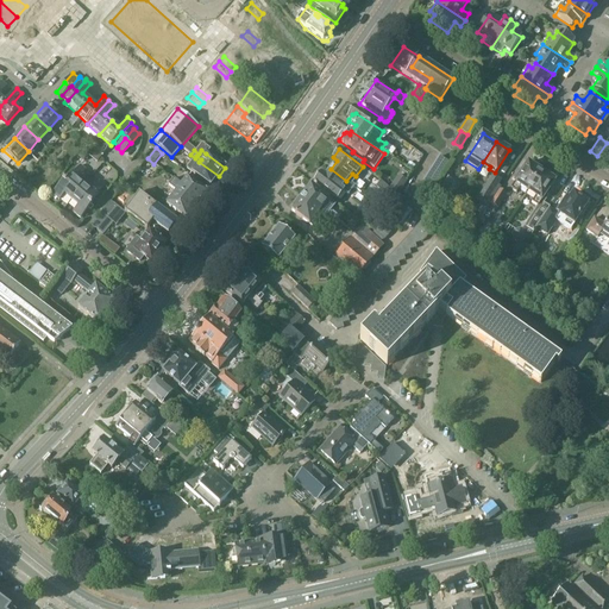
[(212,187),(219,176),(199,162),(201,159),(196,156),(195,158),(190,155),(187,158),(192,162),(187,169),(212,187)]
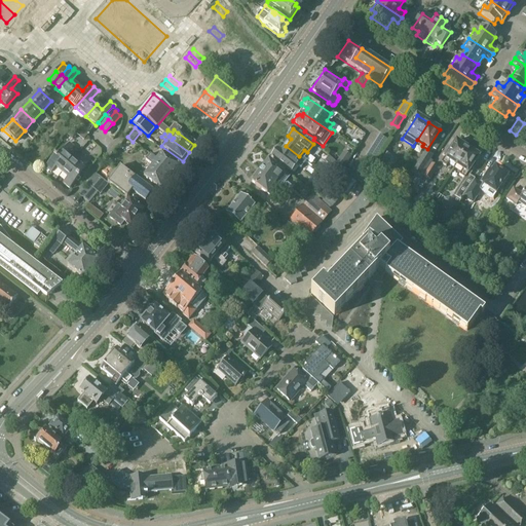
[(364,177),(387,141),(379,136),(355,172),(364,177)]
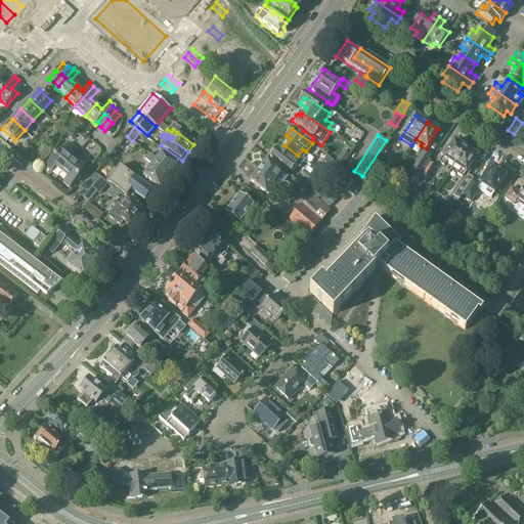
[(353,139),(349,144),(354,147),(358,142),(353,139)]
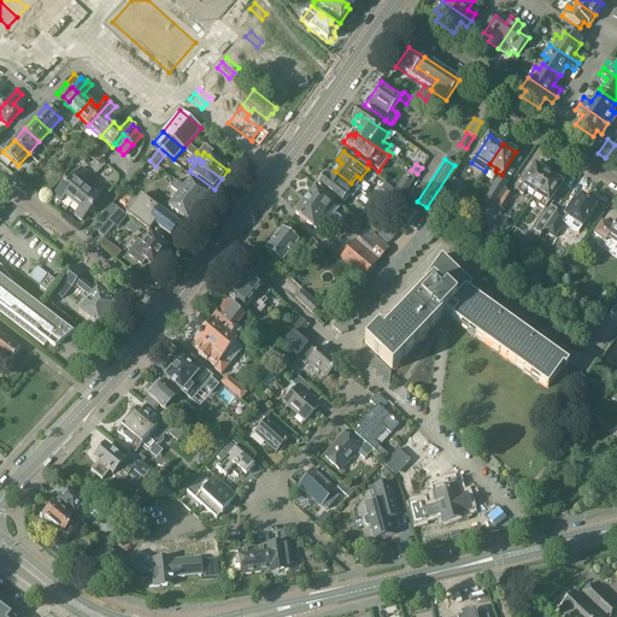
[(535,194),(548,175),(534,165),(517,191),(524,195),(528,189),(535,194)]
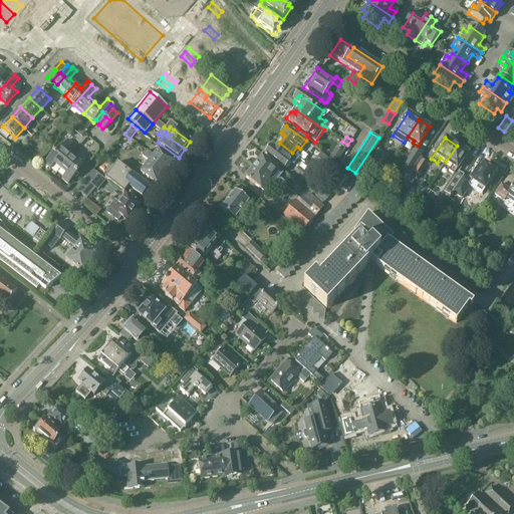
[(60,169),(70,156),(65,152),(72,144),(67,140),(55,154),(53,152),(43,164),(50,169),(54,164),(60,169)]
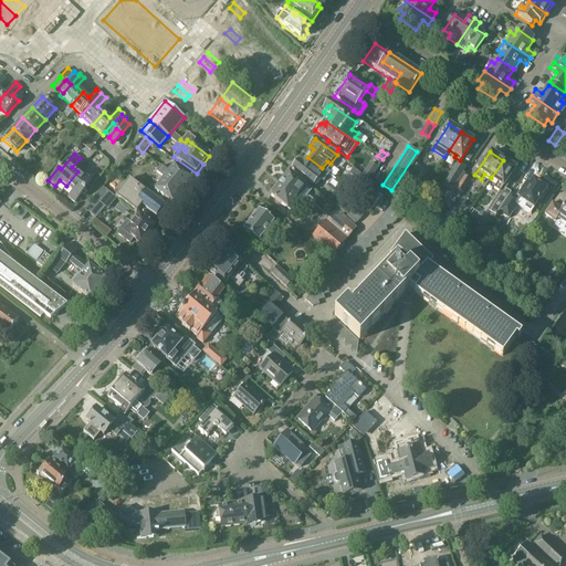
[(322,168),(307,157),(302,164),(299,160),(292,169),(313,186),(320,177),(316,176),(317,175),(325,180),(329,174),(322,168)]
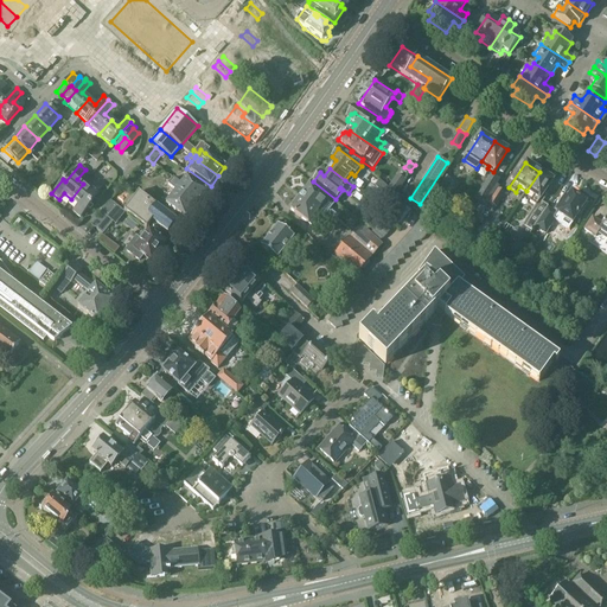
[(371,179),(374,174),(368,168),(364,173),(371,179)]
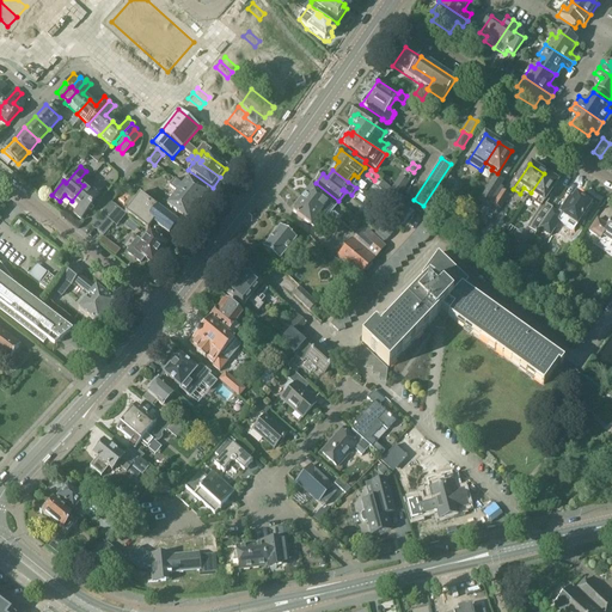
[(536,233),(539,228),(539,230),(552,210),(551,209),(552,208),(546,204),(551,197),(556,191),(552,189),(557,182),(544,173),(531,193),(538,197),(534,203),(534,204),(539,208),(525,231),(522,230),(516,231),(514,236),(515,242),(520,245),(526,244),(528,239),(532,240),(537,233),(536,233)]
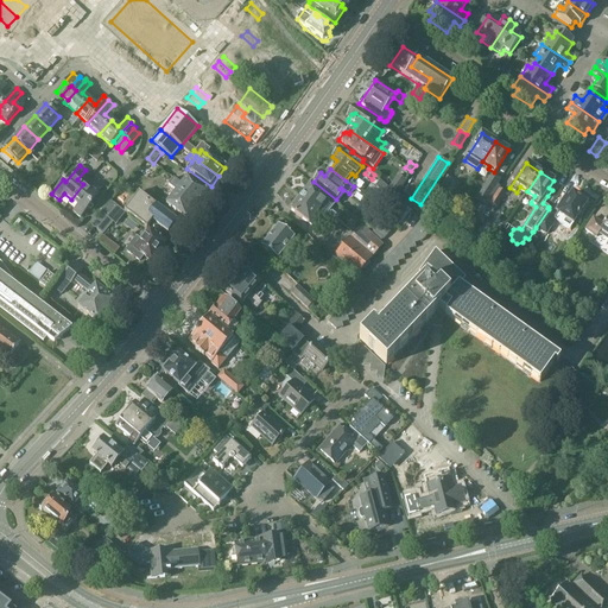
[(445,189),(451,179),(445,175),(438,185),(445,189)]
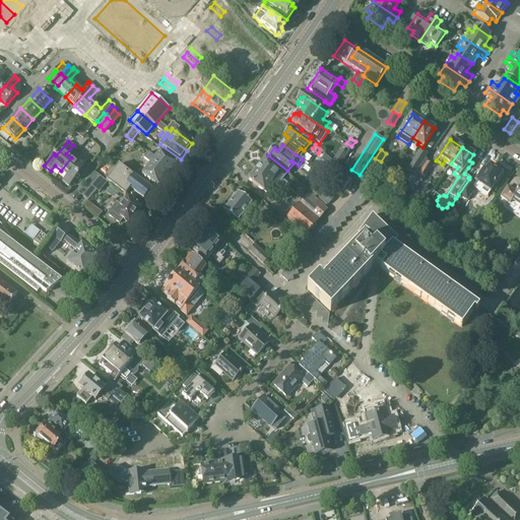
[(419,175),(428,161),(427,161),(428,159),(426,157),(428,153),(421,149),(408,171),(410,172),(406,180),(412,184),(418,174),(419,175)]
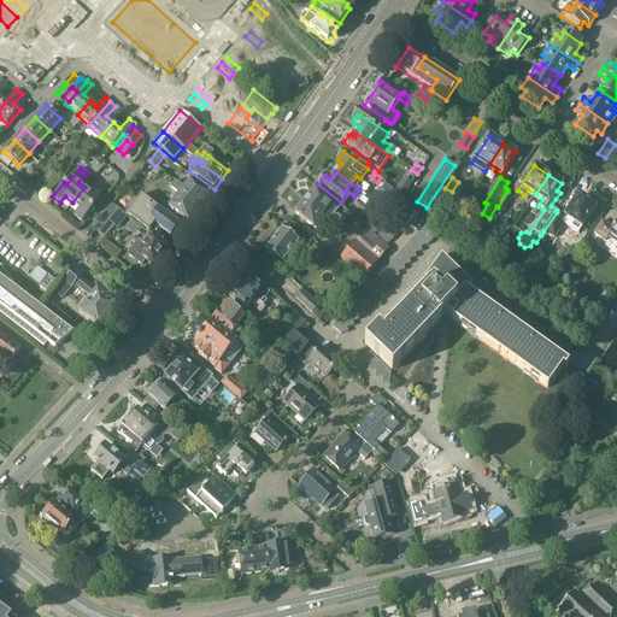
[(412,183),(404,178),(395,191),(404,197),(412,183)]
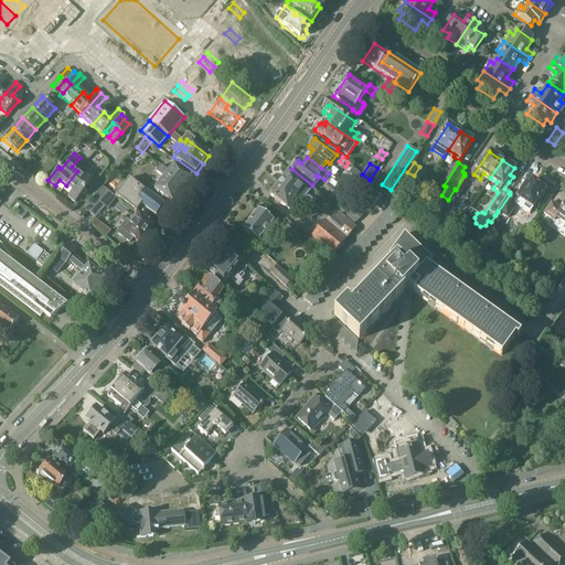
[(166,173),(166,174),(183,188),(191,178),(173,164),(168,170),(161,164),(159,168),(166,173)]
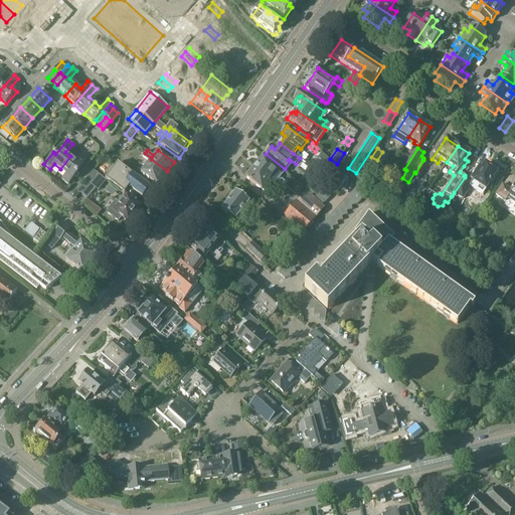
[(70,156),(60,169),(66,173),(61,179),(67,184),(77,173),(75,171),(88,157),(83,153),(76,161),(70,156)]
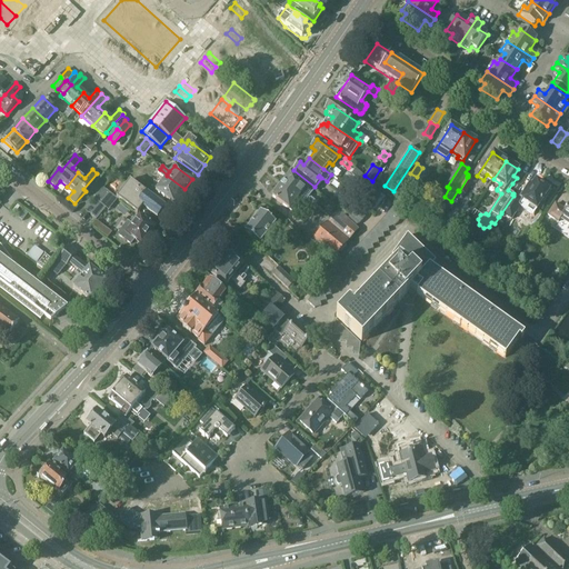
[(313,191),(308,187),(291,173),(281,186),(303,202),(303,203),(311,210),(317,202),(311,198),(310,199),(309,198),(313,191)]
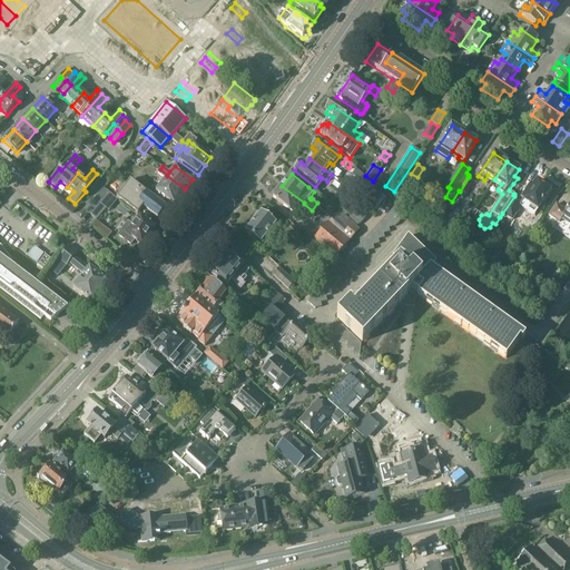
[(146,192),(164,205),(167,199),(174,204),(185,189),(167,176),(156,190),(150,186),(146,192)]
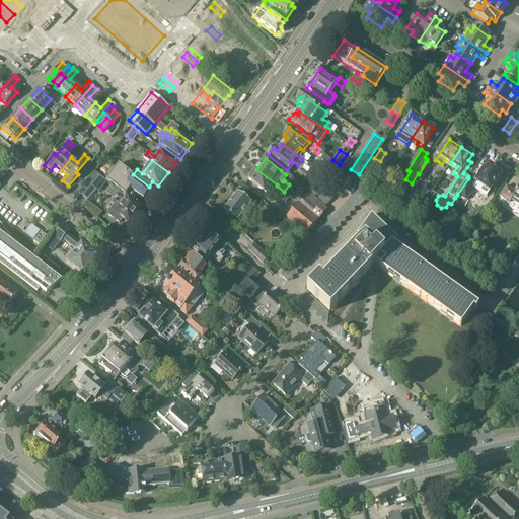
[(427,161),(419,174),(424,177),(432,164),(427,161)]
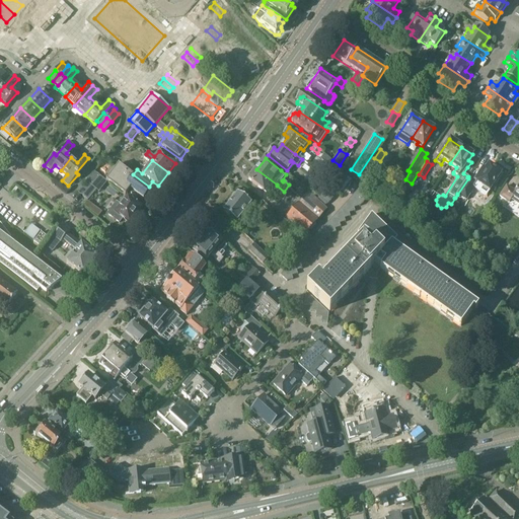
[(149,187),(133,174),(118,164),(105,180),(125,195),(130,188),(133,190),(131,193),(135,196),(137,194),(143,198),(150,189),(149,187)]
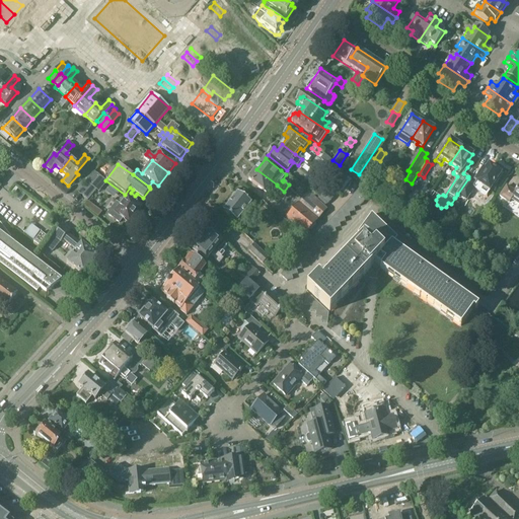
[(501,173),(489,165),(486,170),(483,168),(474,181),(475,181),(474,182),(468,178),(457,195),(466,200),(474,188),(478,192),(483,187),(490,191),(501,173)]
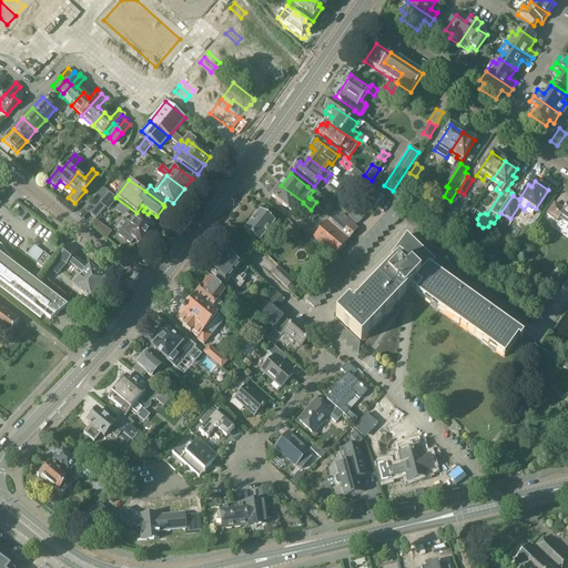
[(303,202),(281,185),(272,196),(288,210),(294,203),(300,208),(303,203),(303,202)]
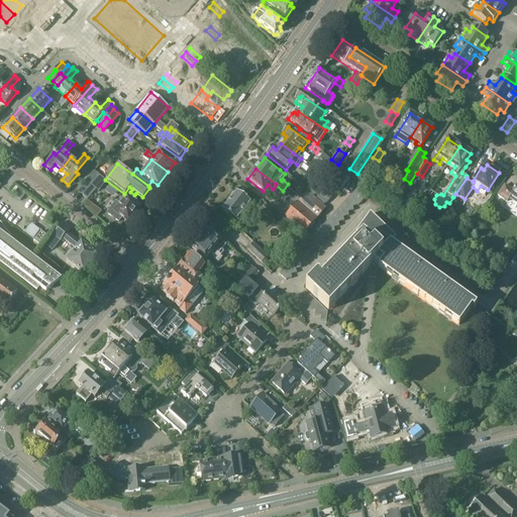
[(353,180),(343,171),(337,177),(340,181),(333,189),(340,195),(353,180)]
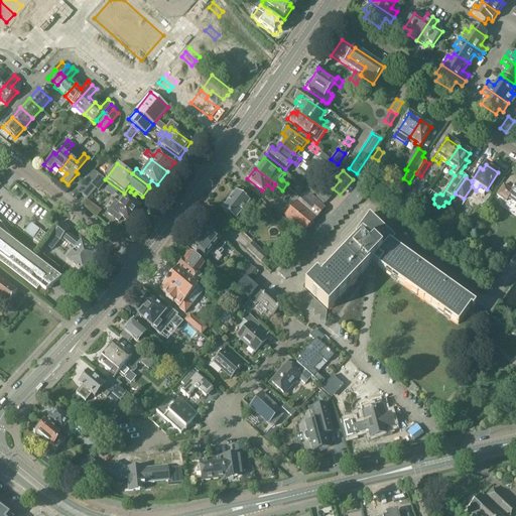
[(88,200),(96,188),(92,185),(100,176),(93,171),(78,190),(88,200)]
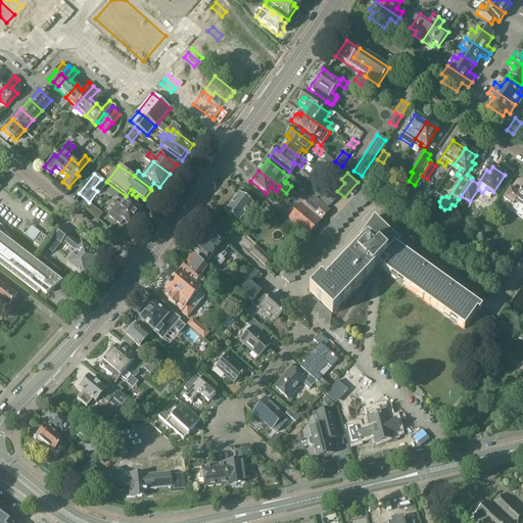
[(522,188),(520,193),(511,187),(504,198),(514,204),(517,199),(522,202),(522,208),(522,209),(522,188)]
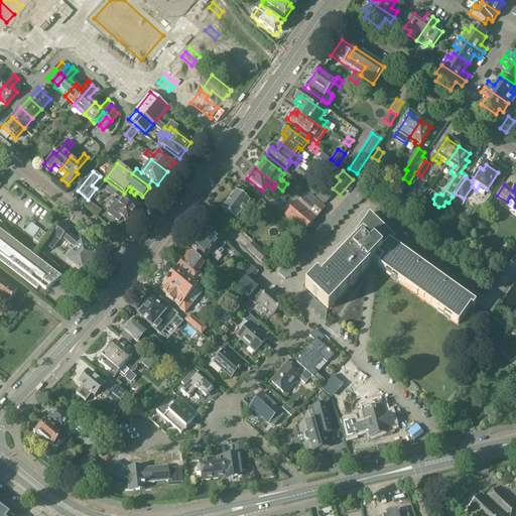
[(326,205),(332,198),(319,186),(313,194),(326,205)]
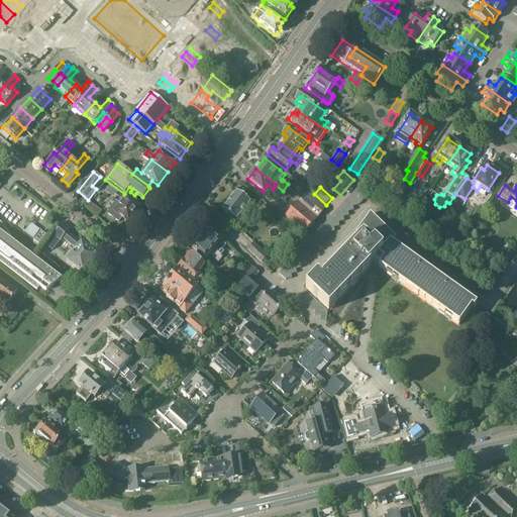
[(353,192),(358,205),(366,197),(356,189),(353,192)]
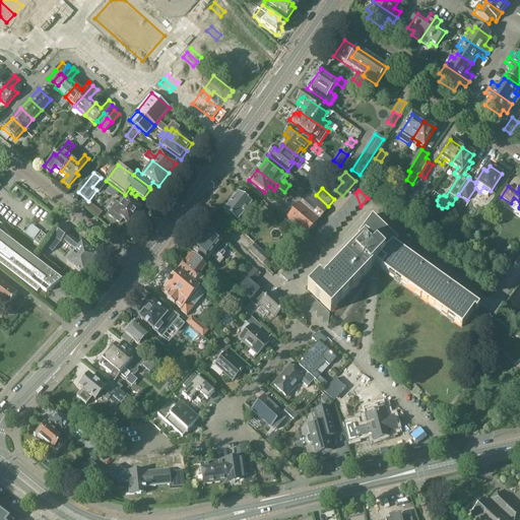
[(287,217),(307,235),(327,210),(309,193),(300,204),(299,204),(287,217)]
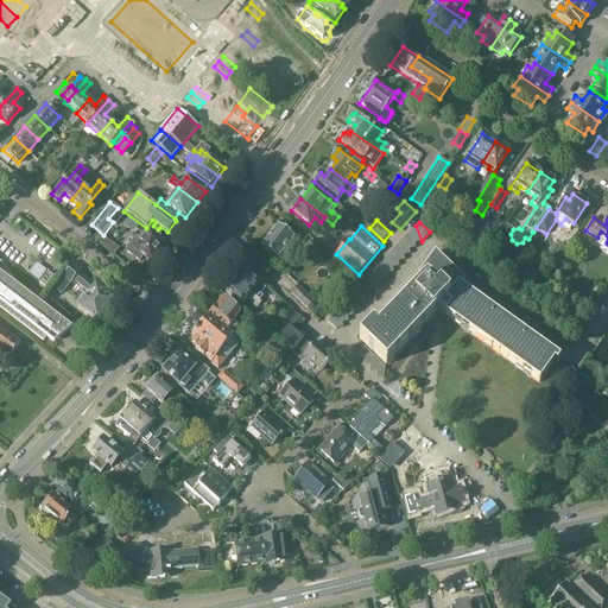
[(411,232),(415,244),(422,241),(416,226),(411,232)]
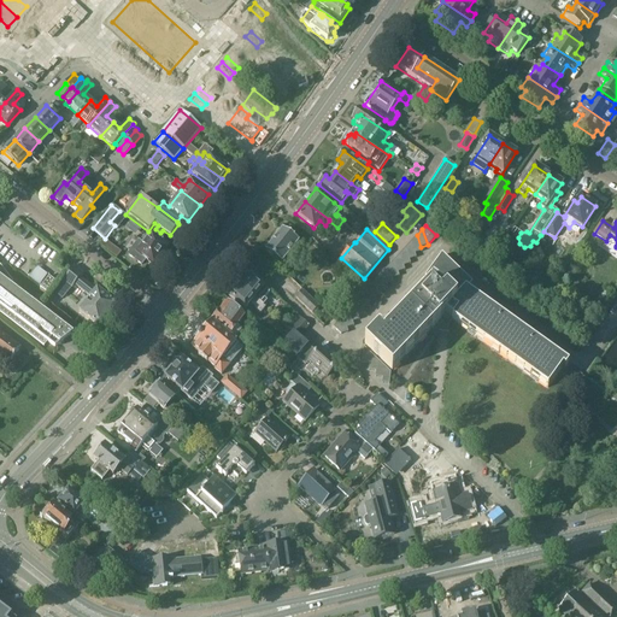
[(282,264),(298,242),(282,230),(265,251),(282,264)]
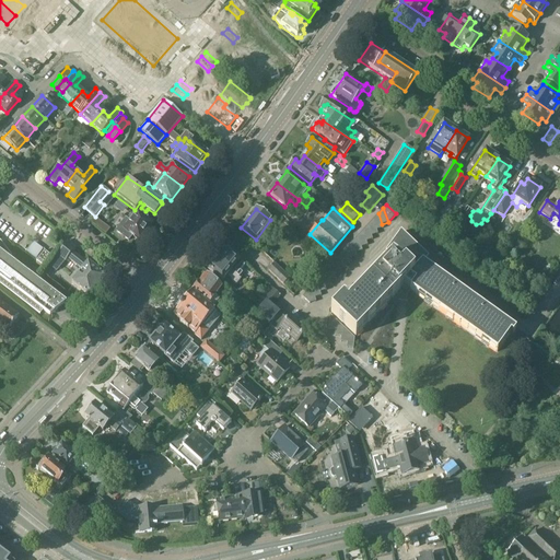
[(128,240),(131,235),(140,241),(153,223),(138,212),(130,221),(126,218),(116,231),(128,240)]
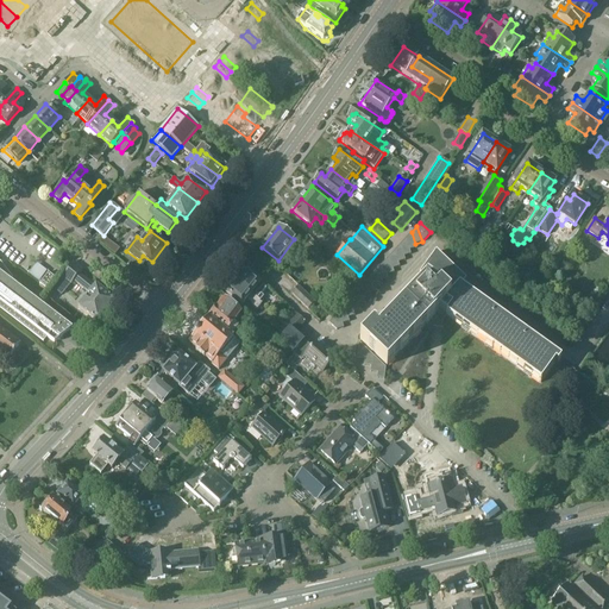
[(406,238),(409,251),(416,249),(415,244),(412,232),(406,238)]
